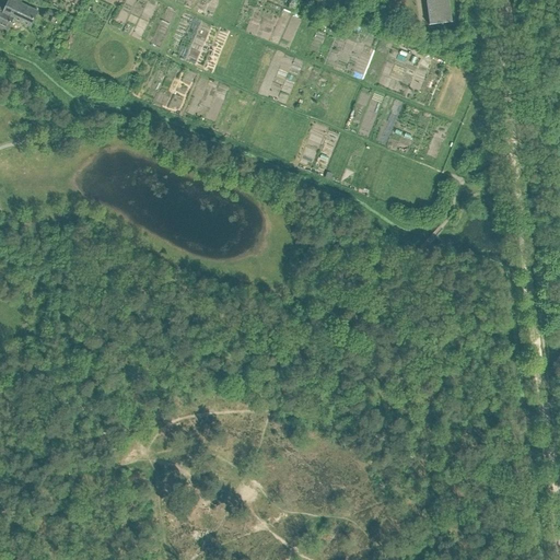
[(38,12),(21,4),(23,0),(3,0),(8,2),(4,11),(0,9),(0,26),(9,31),(13,20),(32,28),(38,12)]
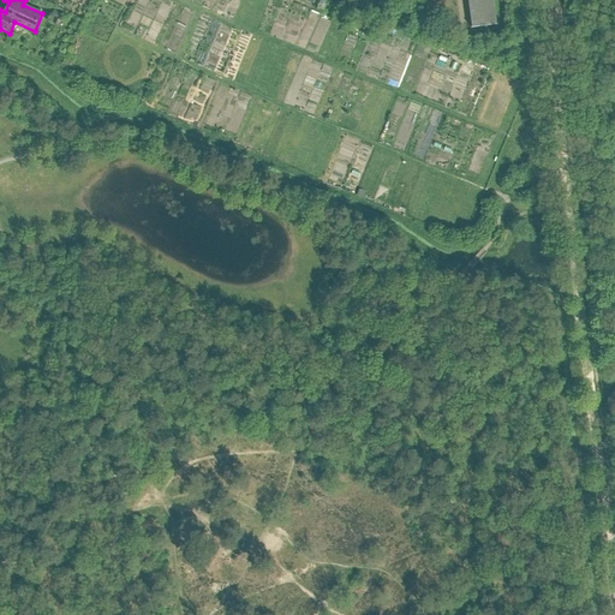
[(466,0),(470,28),(496,24),(493,0),(466,0)]
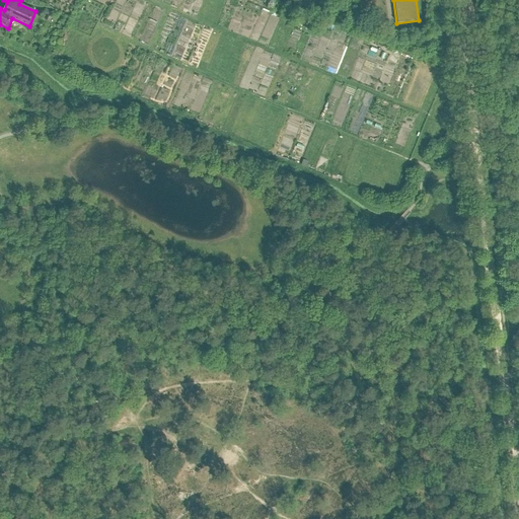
[(126,18),(131,5),(124,3),(119,16),(126,18)]
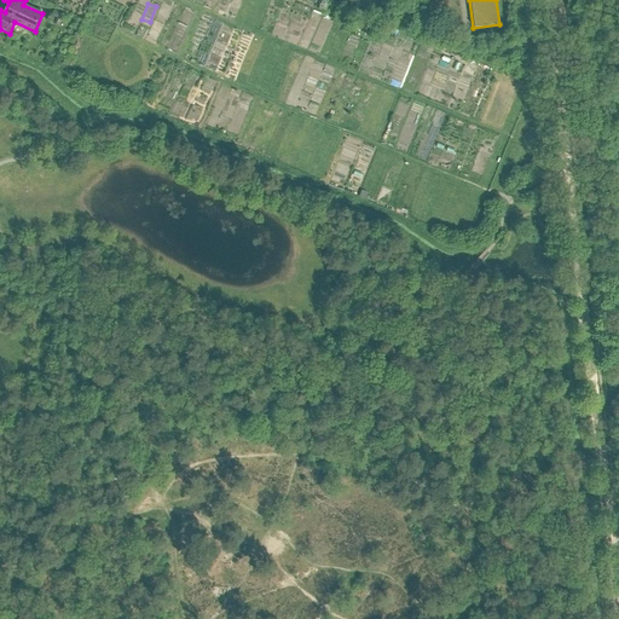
[(187,25),(191,11),(178,7),(174,22),(187,25)]
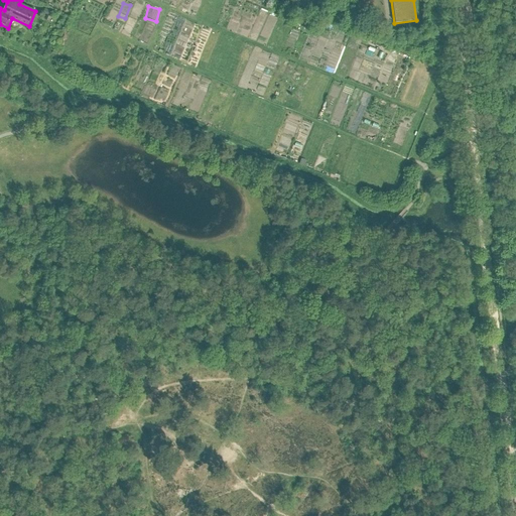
[(104,21),(111,23),(116,9),(109,7),(104,21)]
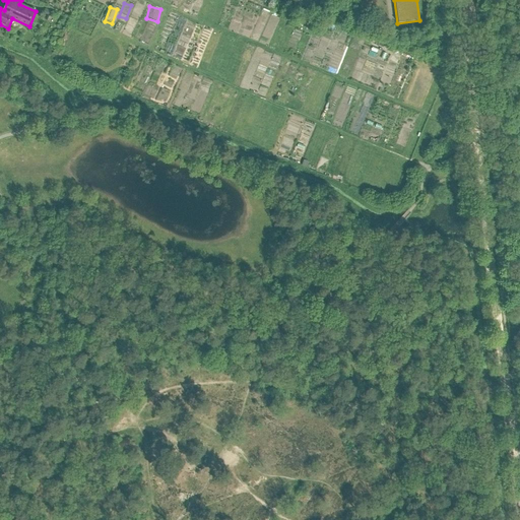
[(49,21),(54,13),(47,9),(45,13),(48,15),(46,19),(49,21)]
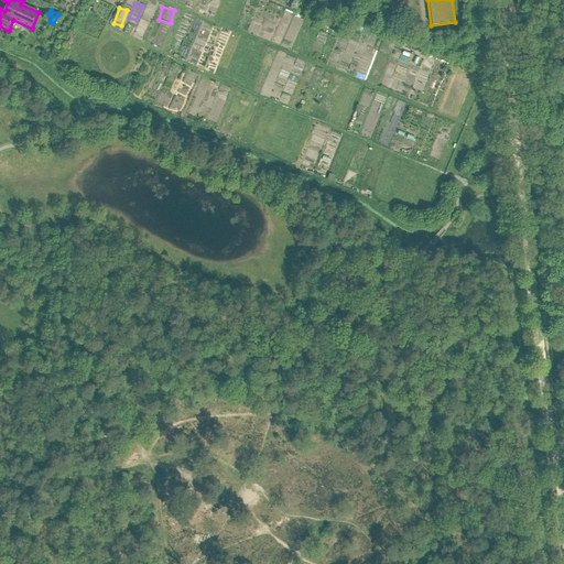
[(206,36),(209,25),(197,21),(194,33),(206,36)]
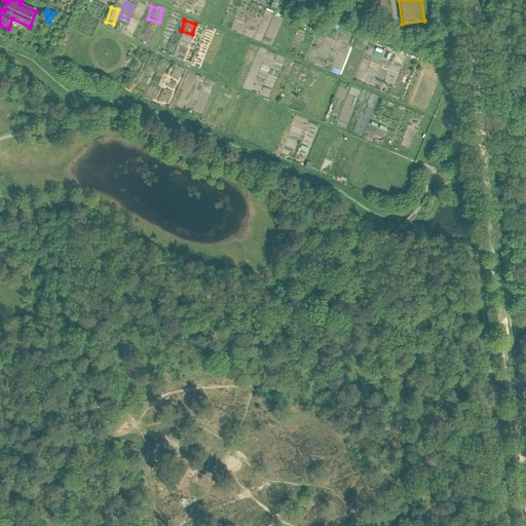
[(344,69),(344,50),(328,49),(327,68),(344,69)]
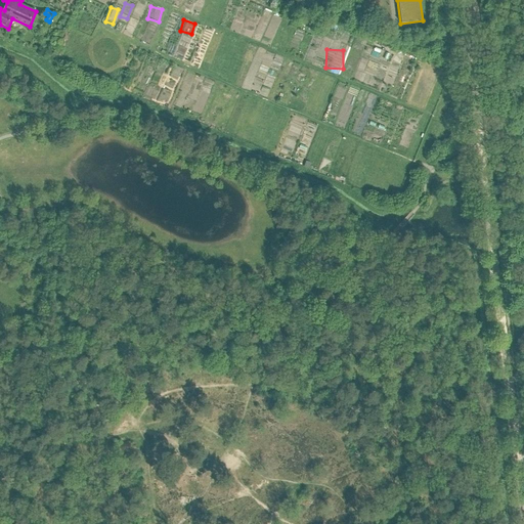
[(156,97),(159,88),(149,84),(145,93),(156,97)]
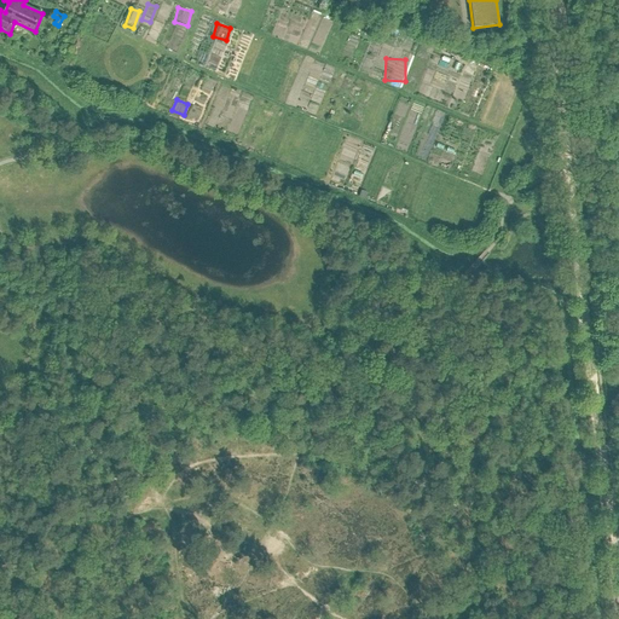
[(198,120),(203,105),(191,102),(186,116),(198,120)]
